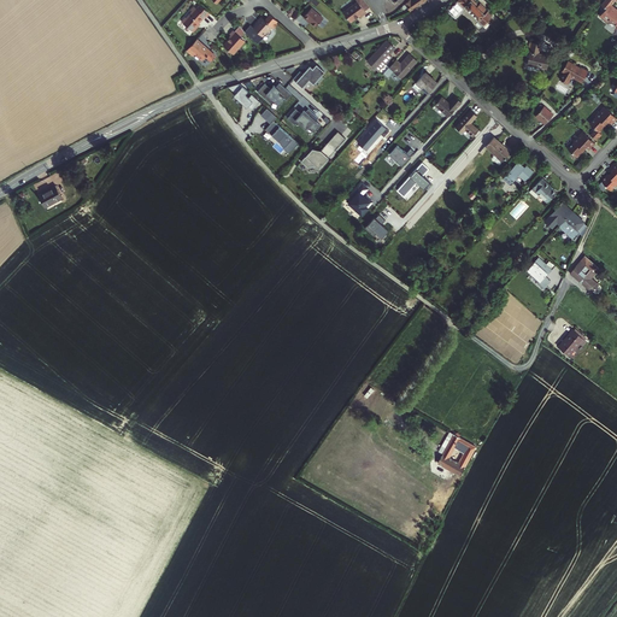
[(358,0),(360,4),(345,13),(352,24),(362,18),(362,19),(368,16),(366,13),(371,10),(365,0),(358,0)]
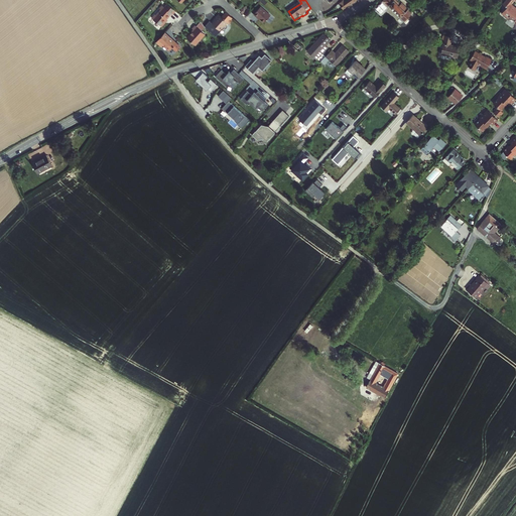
[(386,0),(378,9),(383,14),(389,8),(390,7),(390,6),(396,0),(386,0)]
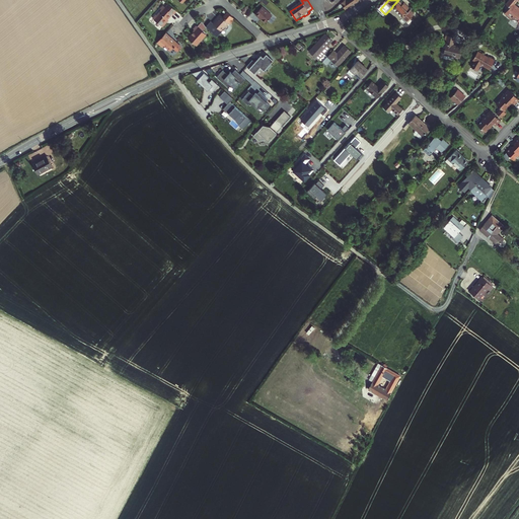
[(415,11),(406,2),(403,2),(401,0),(398,0),(392,6),(392,7),(395,5),(404,15),(403,17),(404,18),(401,21),(403,23),(404,22),(409,25),(415,19),(413,17),(415,14),(413,12),(415,11)]
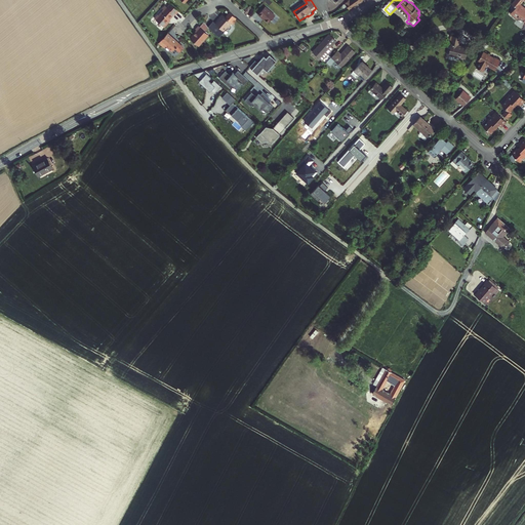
[(513,0),(513,1),(517,4),(512,10),(514,12),(513,12),(518,16),(520,14),(524,17),(524,5),(521,2),(522,0),(513,0)]
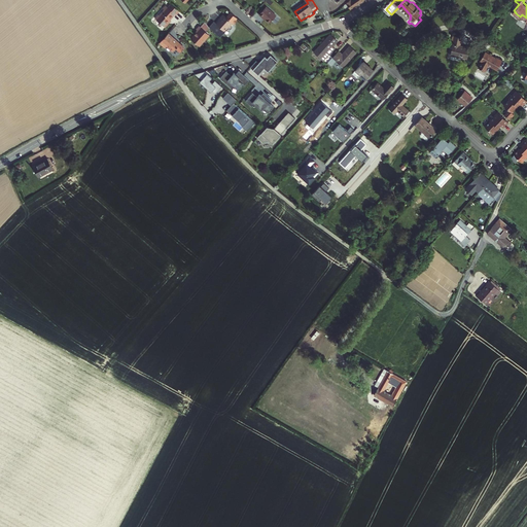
[(414,3),(413,2),(421,11),(421,10),(414,3)]
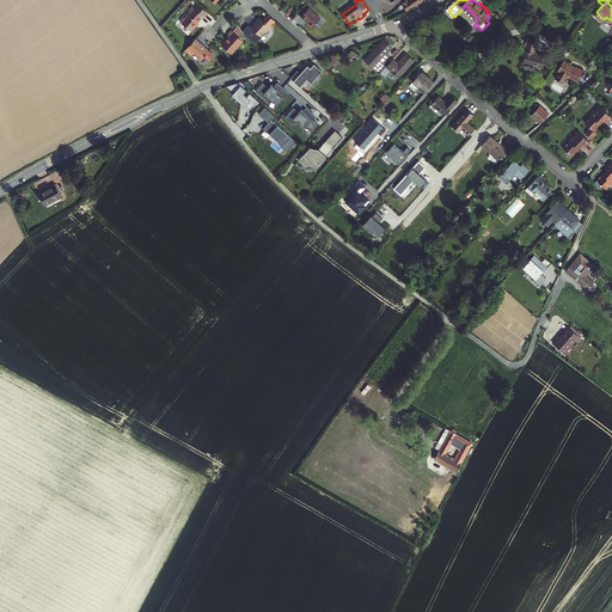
[(466,6),(463,8),(476,20),(477,18),(466,6)]
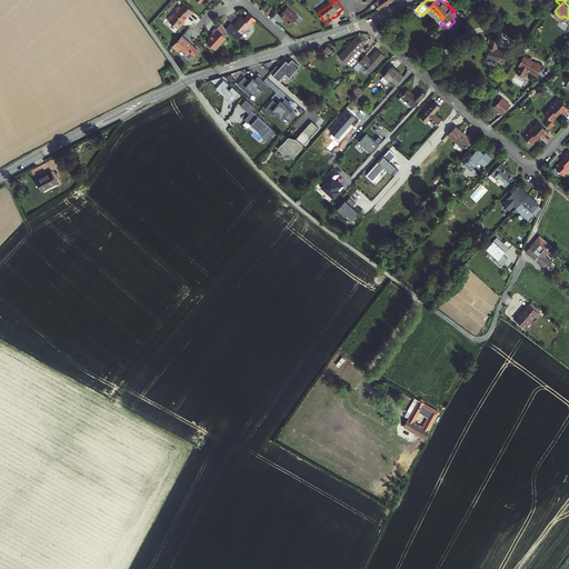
[(176,13),(171,19),(170,18),(166,22),(176,31),(180,28),(179,27),(187,18),(189,19),(192,15),(183,7),(180,10),(178,8),(175,11),(176,13)]
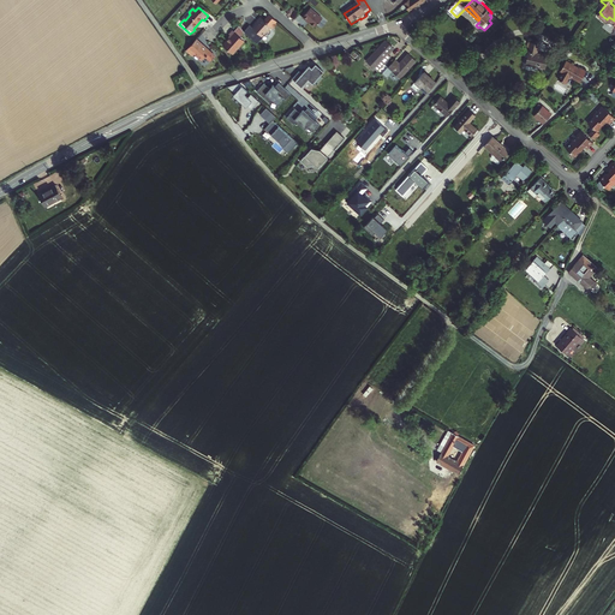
[(465,9),(464,10),(476,22),(478,21),(465,9)]
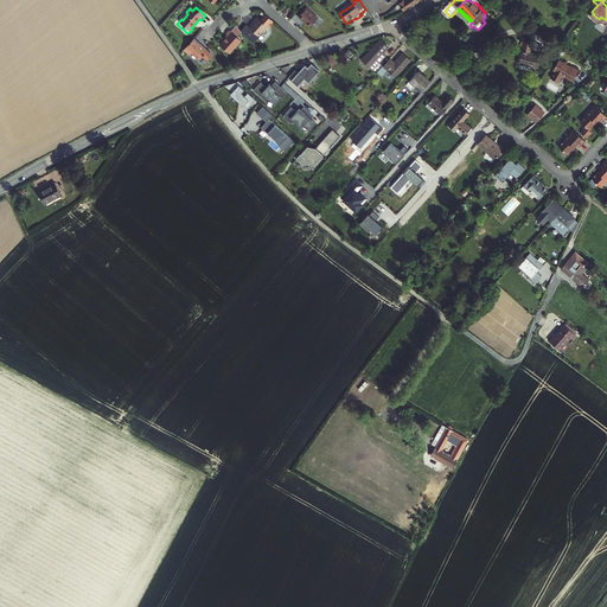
[(317,20),(304,10),(296,18),(300,21),(308,29),(317,20)]
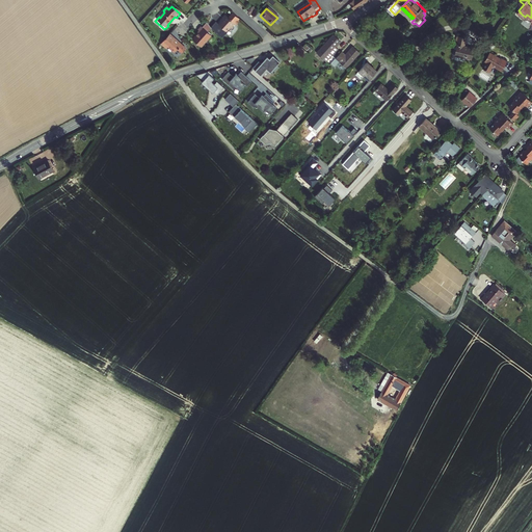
[(223,33),(228,28),(230,30),(233,26),(238,21),(231,14),(225,19),(222,16),(219,19),(220,20),(215,26),(212,23),(209,28),(211,30),(220,38),(224,33),(223,33)]
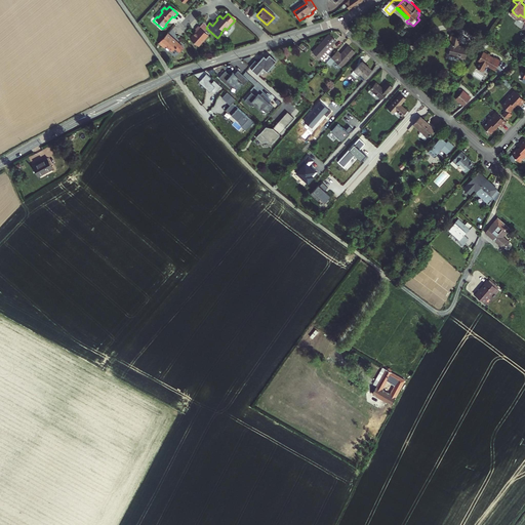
[(196,46),(206,35),(197,27),(194,30),(195,31),(188,39),(196,46)]
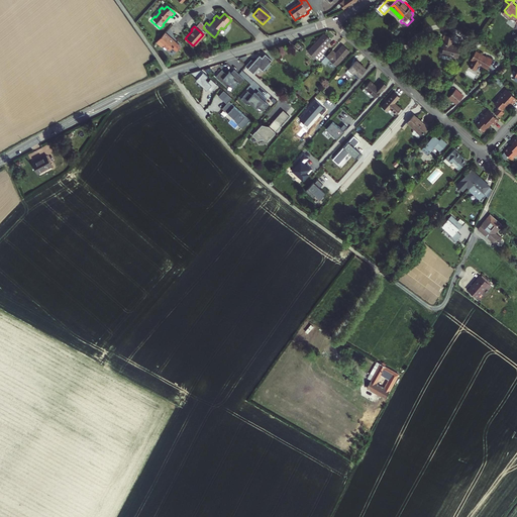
[(326,33),(310,50),(319,60),(328,49),(325,47),(327,44),(332,39),(326,33)]
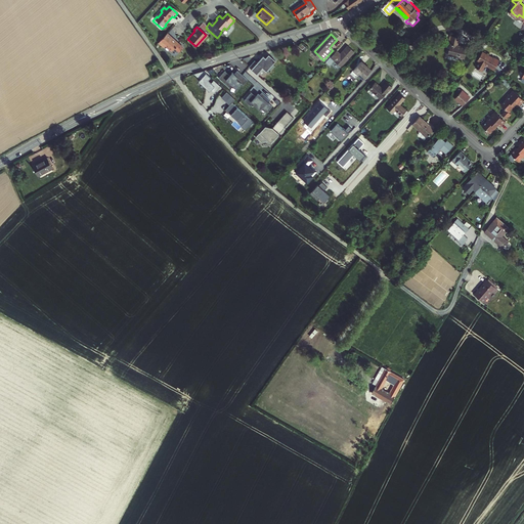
[(470,45),(460,42),(462,35),(454,34),(450,51),(468,55),(470,45)]
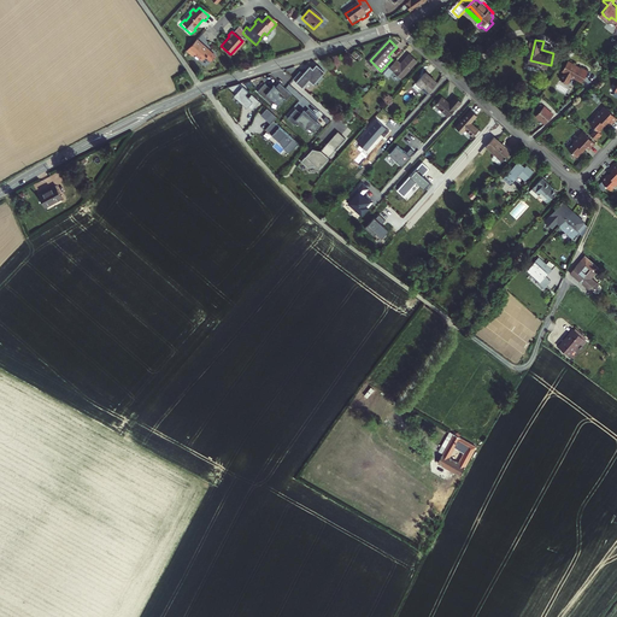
[(194,41),(184,52),(191,58),(193,56),(200,63),(205,58),(210,63),(213,58),(209,53),(201,46),(200,47),(194,41)]
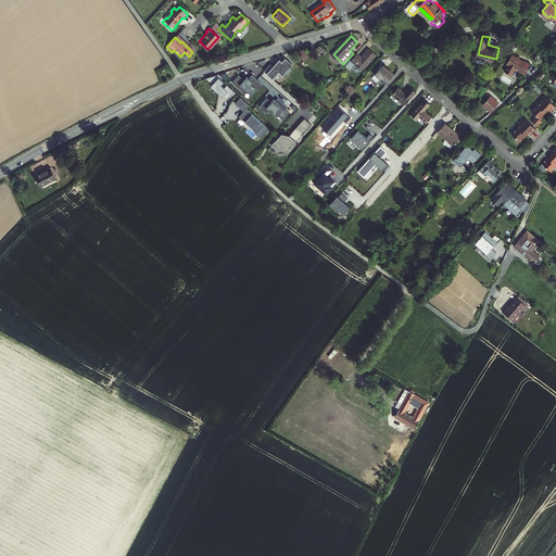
[(363,57),(358,52),(352,60),(363,70),(377,54),(370,48),(363,57)]
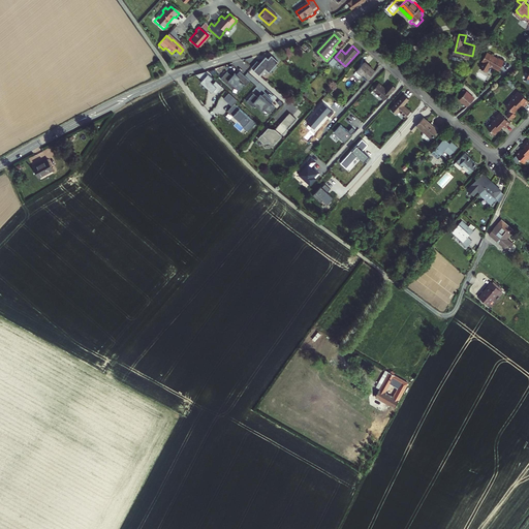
[(506,61),(500,58),(499,59),(489,53),(484,61),(485,62),(481,68),(488,71),(491,66),(500,71),(506,61)]
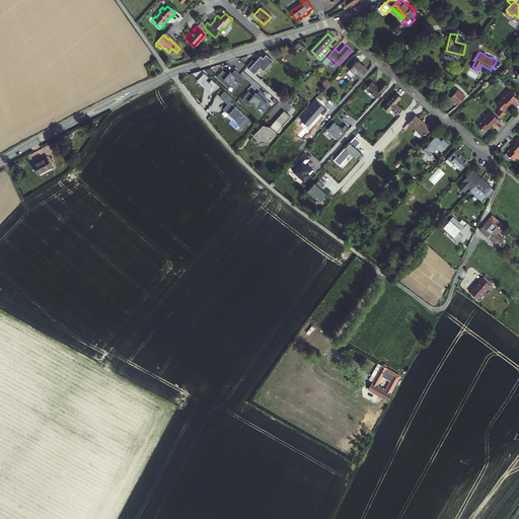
[(252,59),(246,65),(256,74),(262,67),(264,69),(273,59),(267,53),(264,57),(261,54),(255,61),(252,59)]
